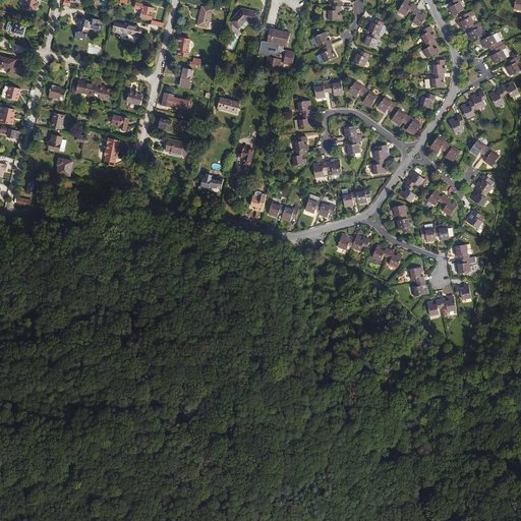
[(39,4),(38,2),(37,2),(37,0),(25,0),(24,8),(30,9),(31,8),(36,9),(36,8),(37,8),(38,8),(39,4)]
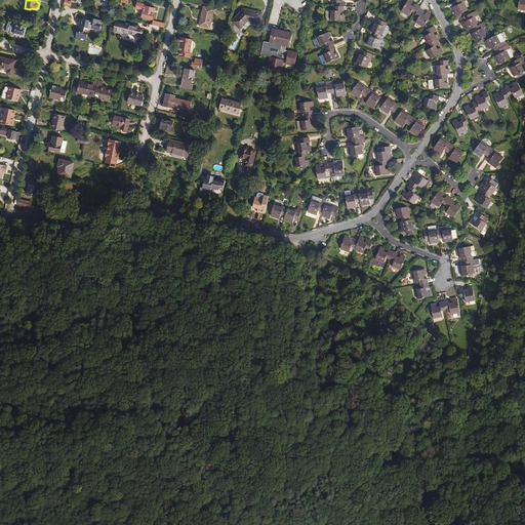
[(125,0),(120,0),(118,11),(121,12),(123,3),(128,3),(128,1),(125,0)]
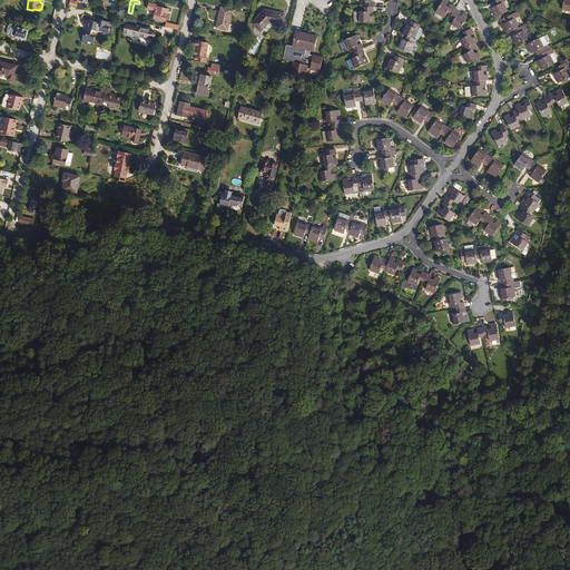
[(373,22),(373,17),(370,17),(370,12),(373,12),(373,8),(374,8),(374,2),(371,2),(371,0),(359,0),(360,2),(365,2),(365,8),(364,8),(364,12),(357,12),(357,22),(373,22)]
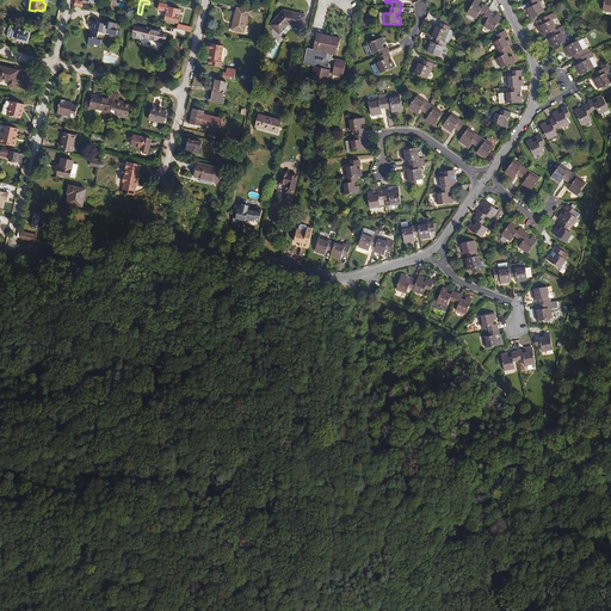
[(475,0),(474,0),(467,14),(475,19),(479,13),(483,17),(482,18),(487,20),(483,26),(492,32),(501,18),(495,14),(494,18),(489,16),(492,13),(487,10),(488,8),(485,5),(482,8),(477,6),(480,2),(475,0)]
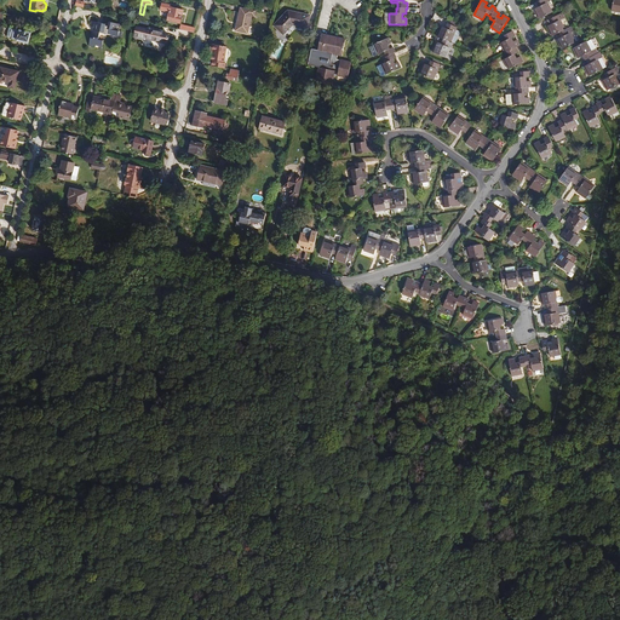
[(533,10),(538,19),(552,12),(547,3),(551,1),(550,0),(540,0),(535,3),(538,7),(533,10)]
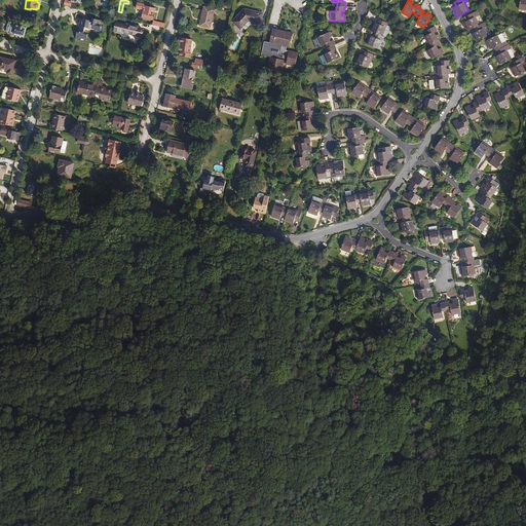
[(138,2),(136,8),(144,10),(142,17),(153,20),(156,8),(145,6),(145,4),(138,2)]
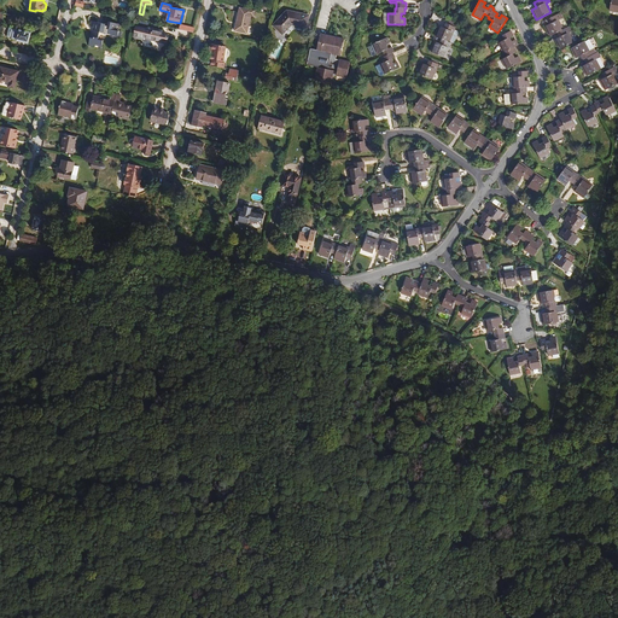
[(248,34),(251,16),(254,17),(255,11),(240,7),(234,31),(248,34)]
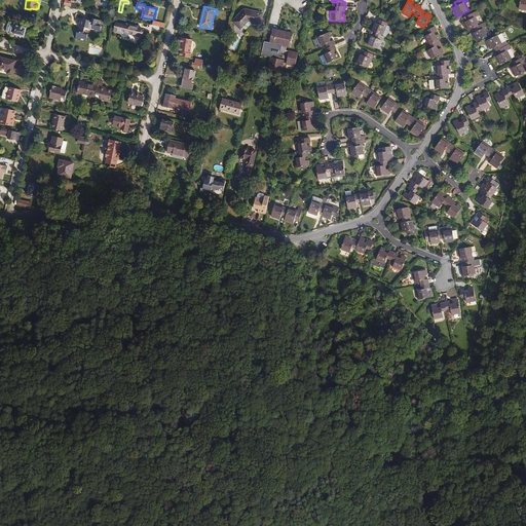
[(245,9),(232,22),(240,30),(249,22),(261,25),(263,13),(245,9)]
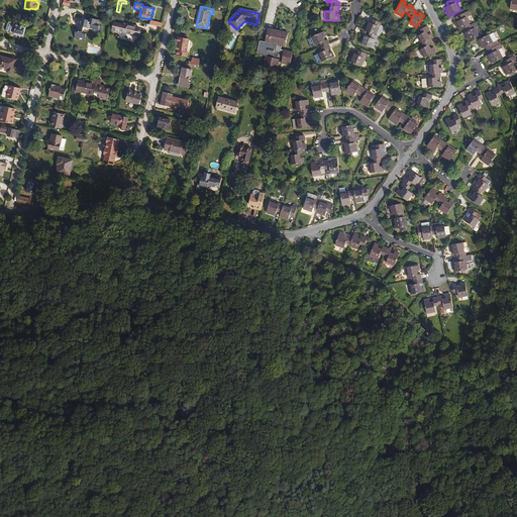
[(463,33),(468,41),(480,35),(476,27),(478,26),(477,22),(472,24),(468,16),(470,15),(468,11),(457,17),(459,20),(455,22),(459,30),(467,27),(468,31),(463,33)]
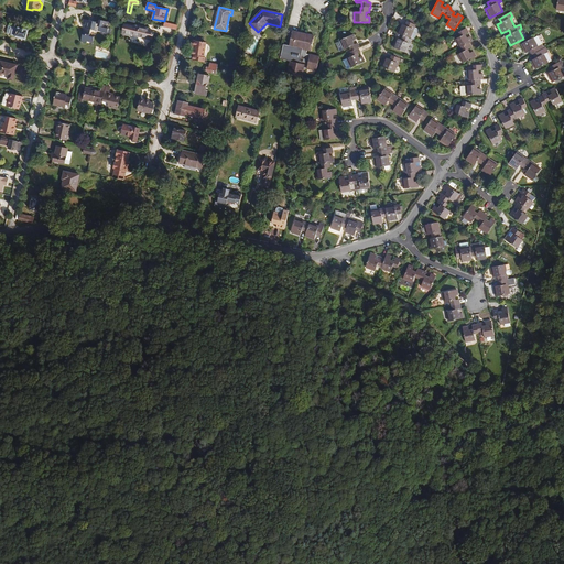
[(90,45),(91,45),(94,38),(89,36),(90,30),(94,31),(97,32),(97,31),(101,32),(100,34),(107,36),(110,23),(99,20),(98,24),(96,24),(96,22),(83,19),(83,24),(85,24),(80,42),(87,43),(87,42),(90,43),(90,45)]
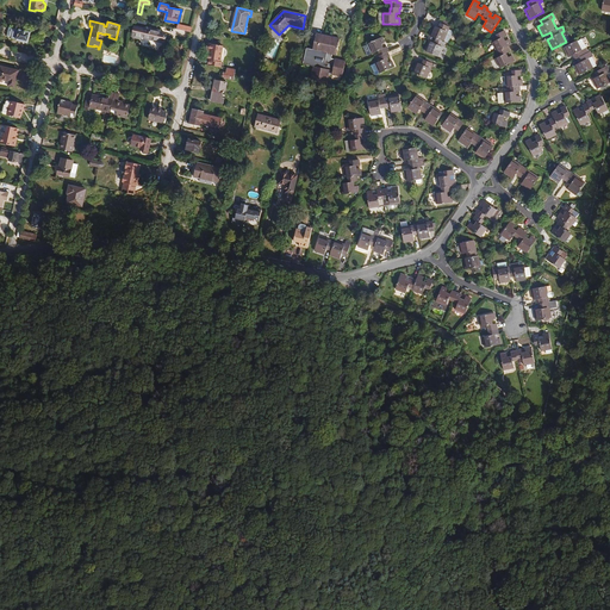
[(439,57),(446,43),(443,42),(449,30),(449,27),(448,26),(441,23),(439,27),(433,25),(429,36),(436,38),(434,43),(429,41),(424,51),(439,57)]
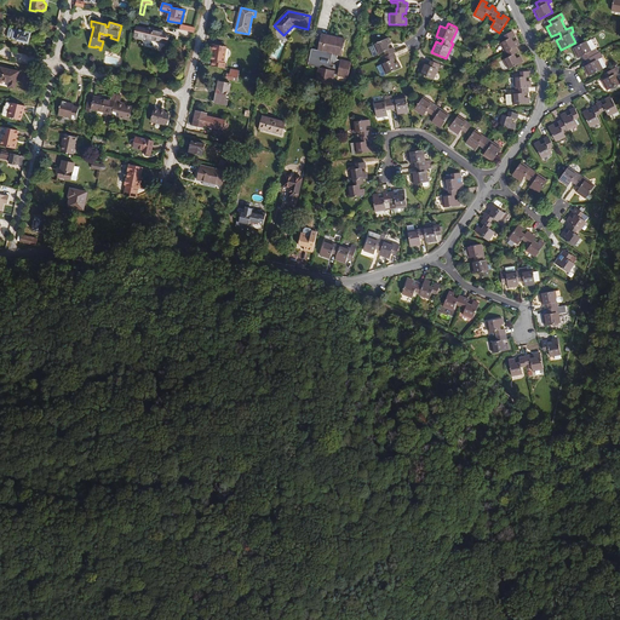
[(137,27),(135,38),(145,40),(145,38),(167,42),(168,34),(164,33),(164,32),(148,28),(148,29),(137,27)]
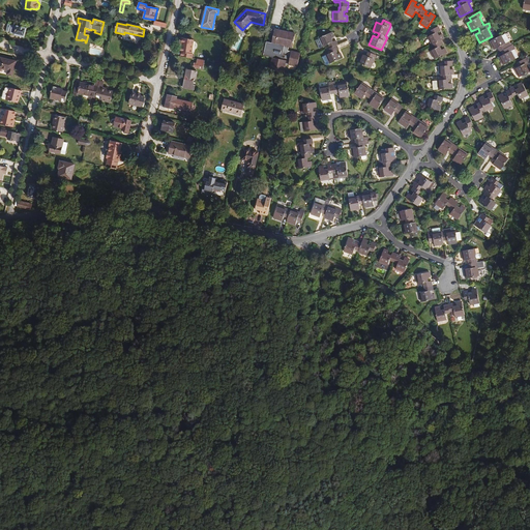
[(8,24),(6,32),(10,33),(10,34),(25,37),(27,29),(8,24)]
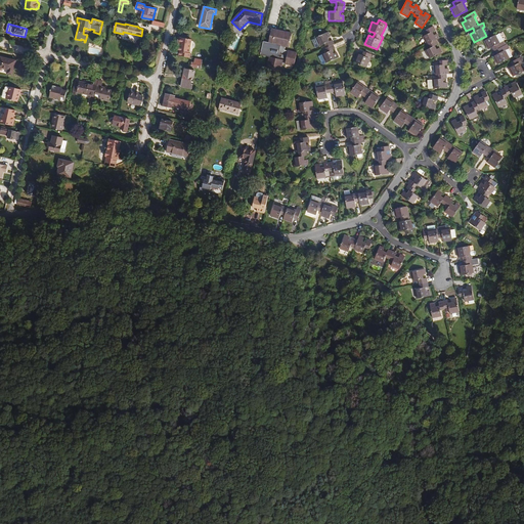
[(385,38),(389,27),(386,26),(381,36),(383,37),(385,38)]
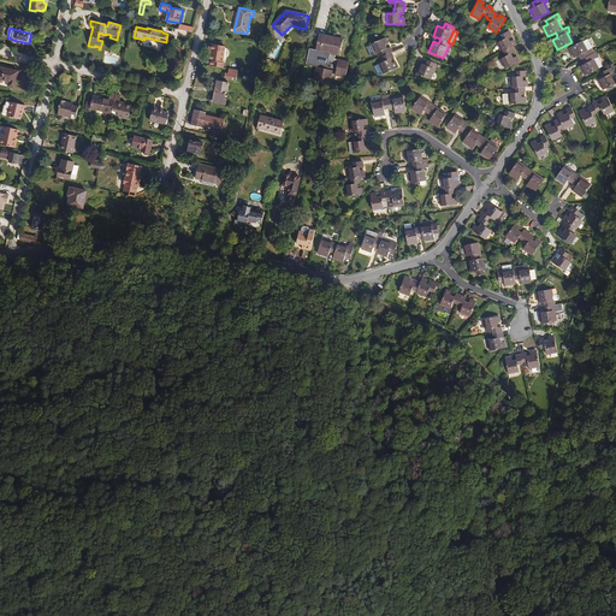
[(499,60),(504,70),(520,61),(516,55),(513,58),(511,54),(515,52),(513,47),(516,45),(514,40),(510,42),(508,37),(511,36),(509,30),(501,35),(503,40),(496,43),(502,53),(503,52),(505,57),(499,60)]
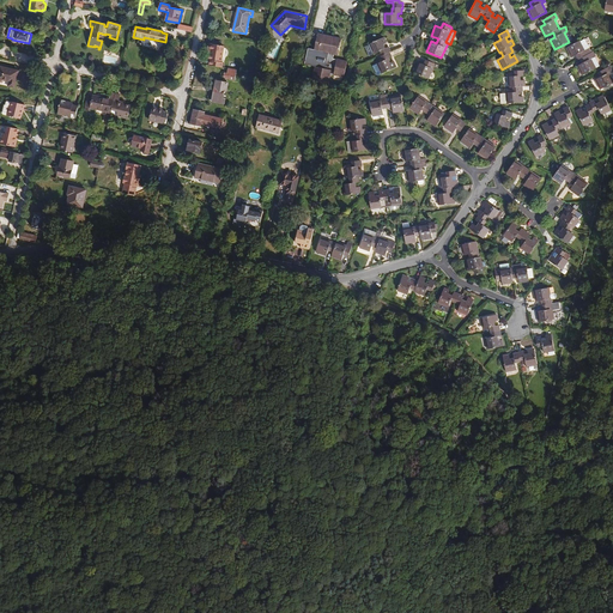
[(338,55),(341,41),(327,37),(328,36),(317,34),(314,49),(314,50),(319,52),(320,49),(328,52),(328,53),(325,70),(321,68),(317,82),(328,84),(331,74),(331,72),(335,73),(334,74),(343,77),(346,62),(333,59),(334,54),(338,55)]
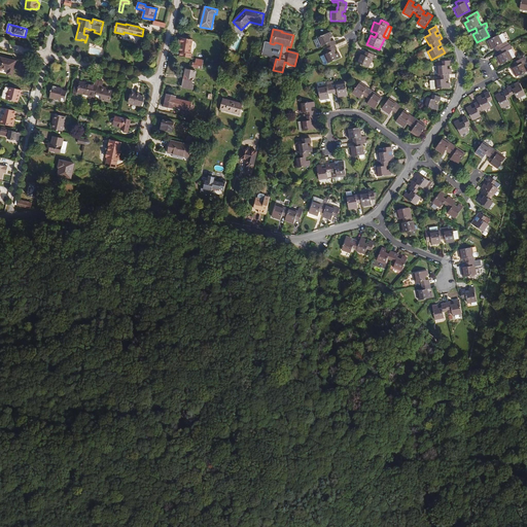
[(331,41),(329,38),(332,37),(330,32),(317,38),(317,39),(321,46),(326,44),(327,46),(328,48),(335,45),(336,44),(335,40),(331,41)]
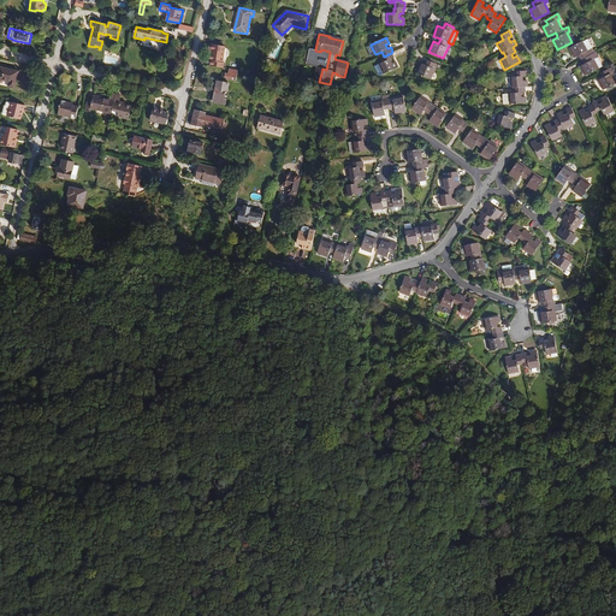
[(588,51),(584,41),(582,41),(568,48),(573,58),(579,55),(581,59),(585,64),(579,66),(585,76),(599,69),(594,59),(597,58),(594,53),(593,53),(593,51),(591,48),(588,51)]
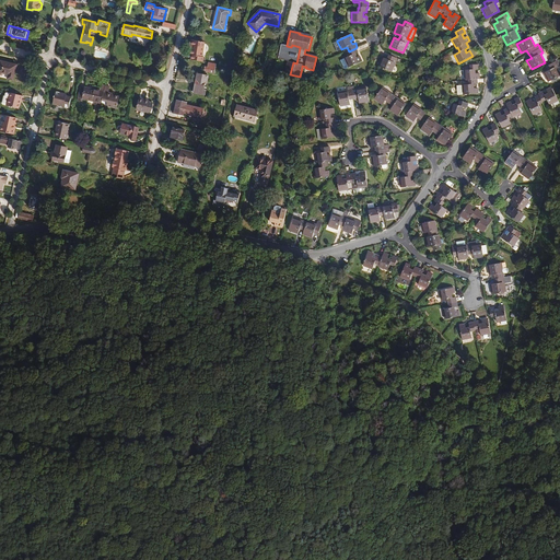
[(202,57),(205,43),(190,39),(190,46),(193,46),(191,48),(190,56),(191,56),(191,60),(203,61),(203,57),(202,57)]
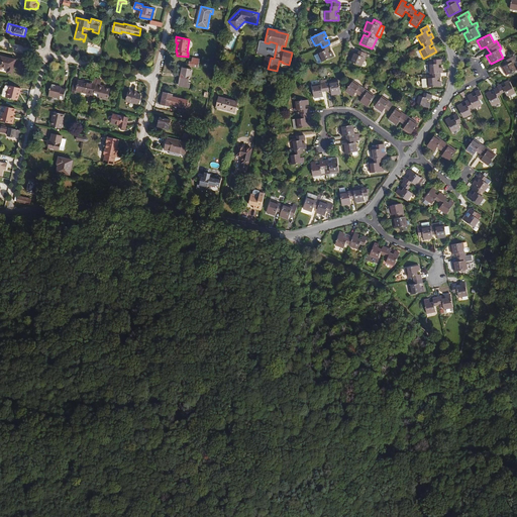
[(265,42),(265,41),(260,40),(256,54),(266,56),(266,57),(271,58),(274,59),(277,44),(269,43),(265,42)]
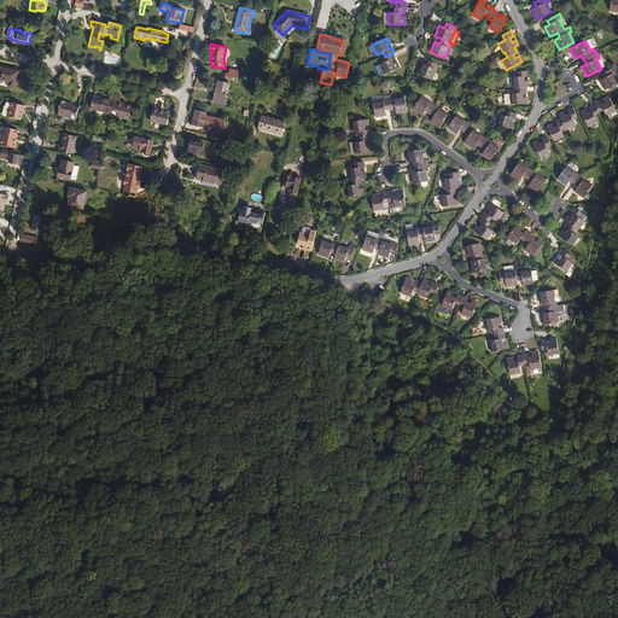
[(380,76),(400,68),(397,62),(394,64),(391,59),(395,58),(392,53),(385,57),(386,59),(386,62),(375,66),(380,76)]
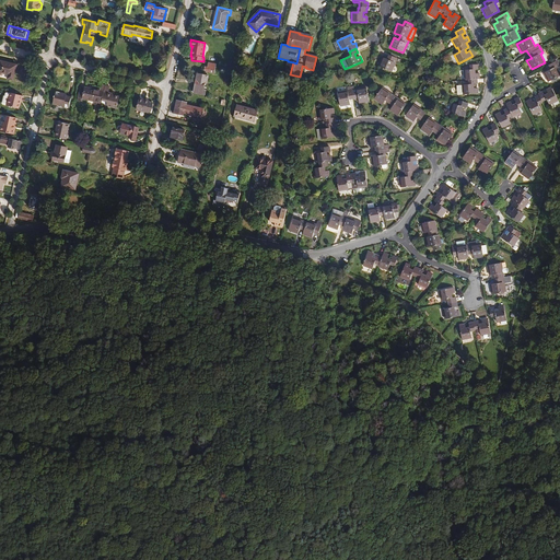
[(391,72),(397,59),(395,58),(389,55),(388,55),(386,59),(382,57),(378,66),(391,72)]
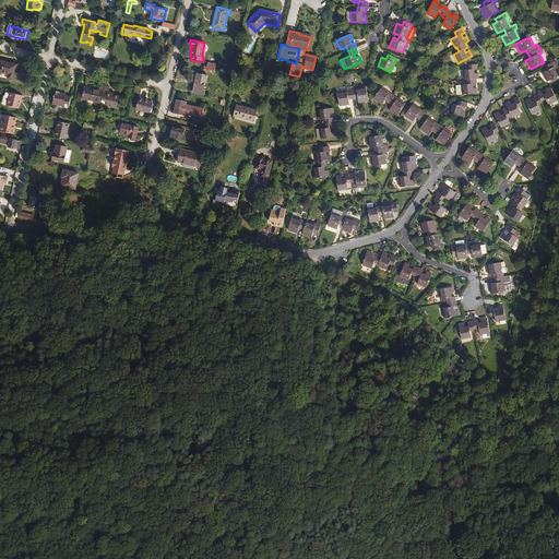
[(1,60),(0,63),(0,72),(8,75),(7,79),(13,81),(18,64),(1,60)]
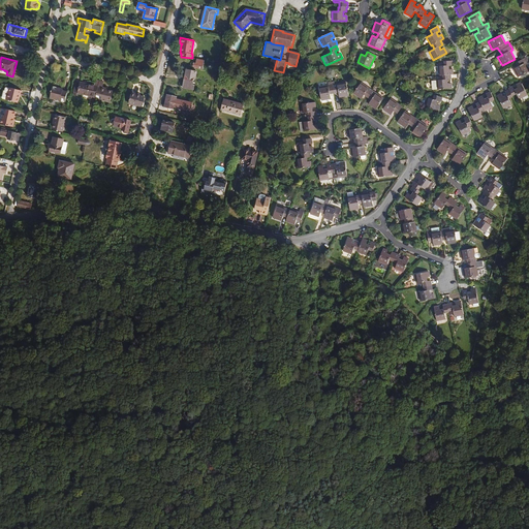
[(514,69),(518,78),(528,71),(528,69),(526,63),(528,60),(528,59),(528,57),(516,63),(518,67),(514,69)]
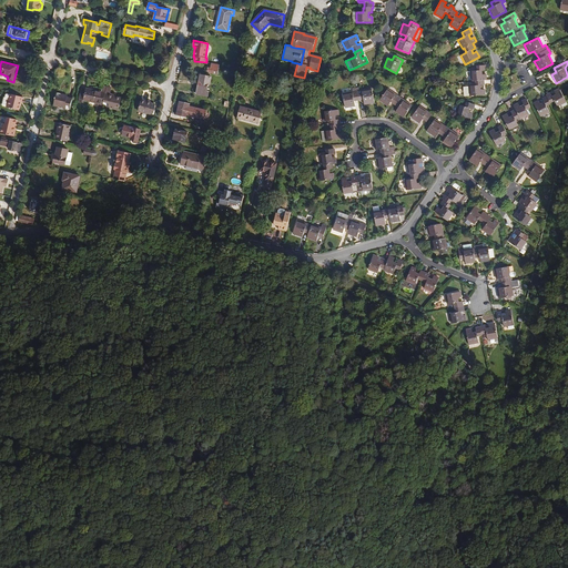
[(486,80),(486,74),(482,74),(482,71),(486,70),(485,66),(476,66),(477,71),(475,71),(470,71),(470,81),(475,81),(475,83),(475,85),(468,87),(469,87),(469,97),(485,95),(485,90),(480,90),(480,85),(484,85),(484,80),(486,80)]
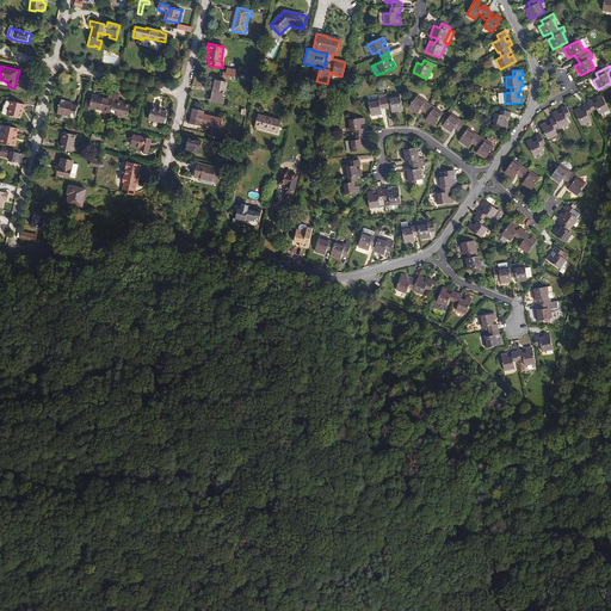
[(215,81),(211,102),(223,104),(224,99),(222,98),(223,90),(227,91),(228,84),(215,81)]
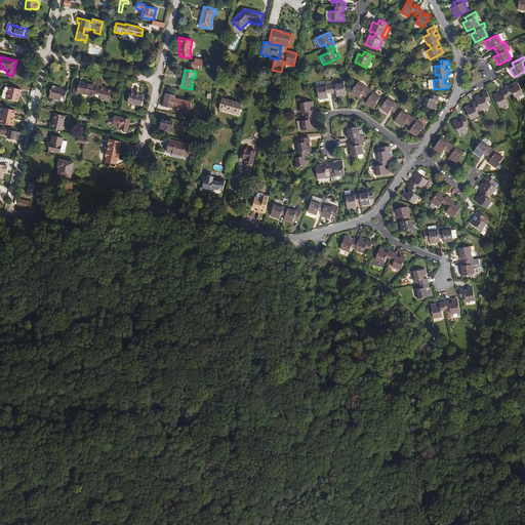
[(95,94),(98,80),(94,79),(93,84),(79,82),(76,81),(73,92),(78,92),(86,94),(90,95),(94,96),(95,94)]
